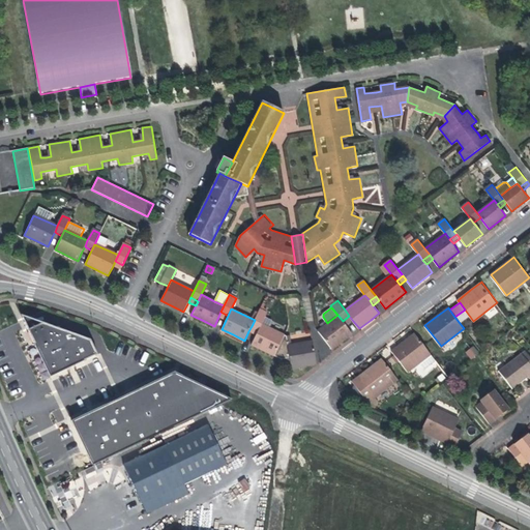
[(252,326),(259,330),(262,324),(265,317),(267,313),(260,310),(255,320),(252,326)]
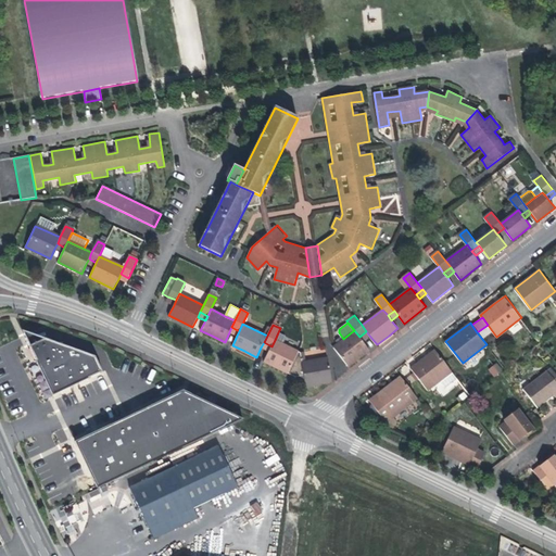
[(239,331),(231,327),(229,332),(237,336),(239,331)]
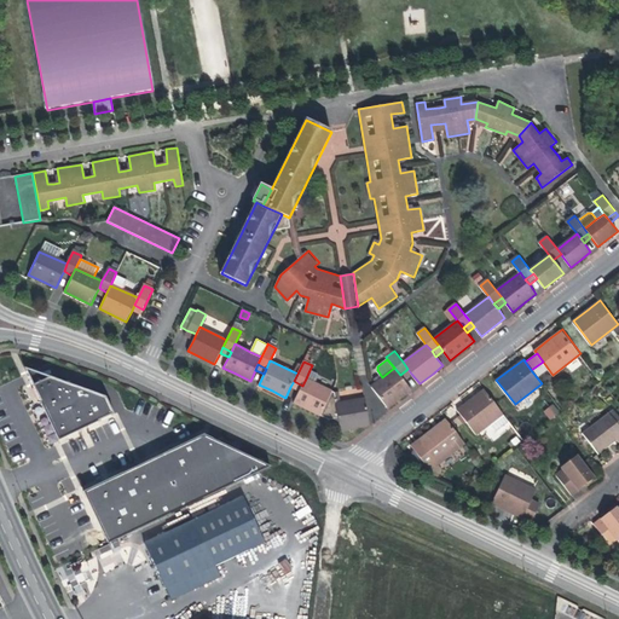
[(400,375),(394,368),(382,377),(371,386),(388,408),(400,398),(411,389),(404,380),(400,375)]
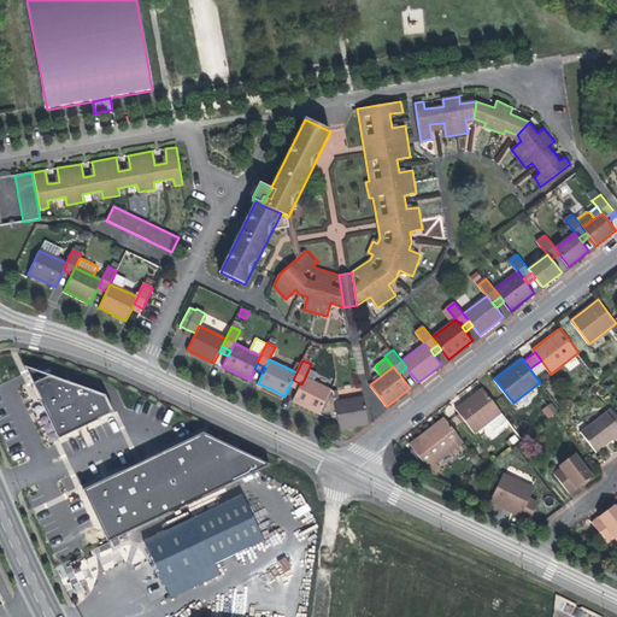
[(31,385),(50,376),(24,368),(31,385)]
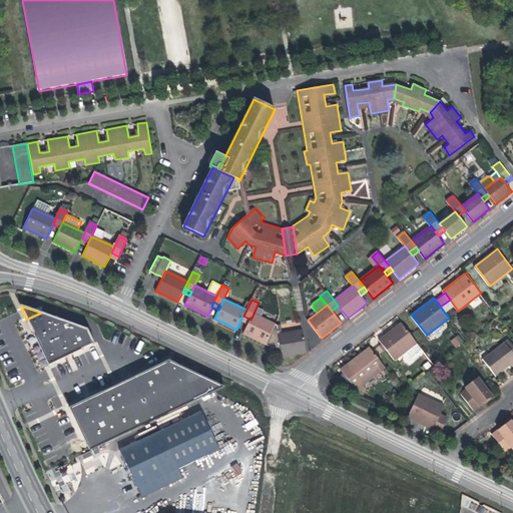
[(332,311),(335,315),(341,310),(338,306),(332,311)]
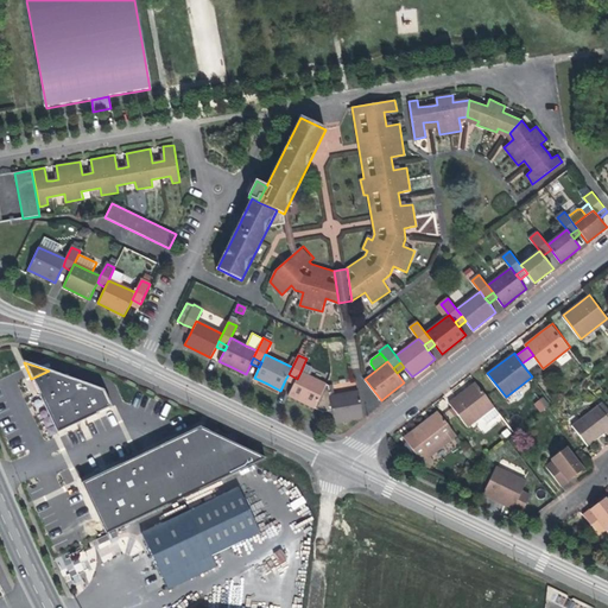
[(312,367),(304,363),(301,372),(310,377),(312,371),(312,367)]
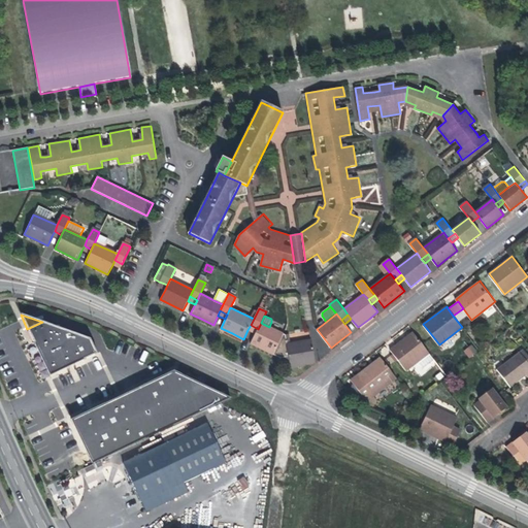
[(50,376),(97,354),(90,339),(42,322),(27,329),(38,353),(50,376)]
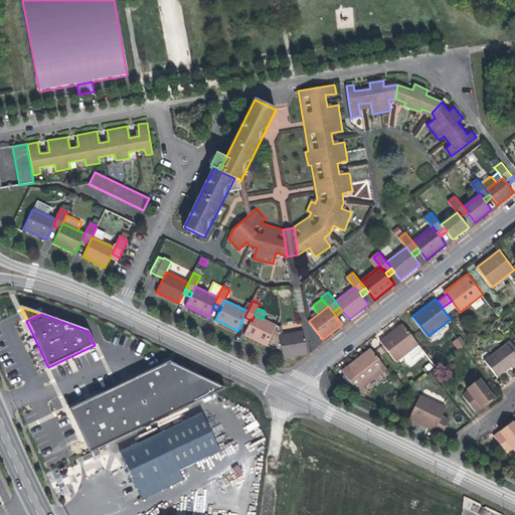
[(263,319),(254,315),(251,321),(249,326),(245,334),(255,339),(268,345),(277,325),(263,319)]
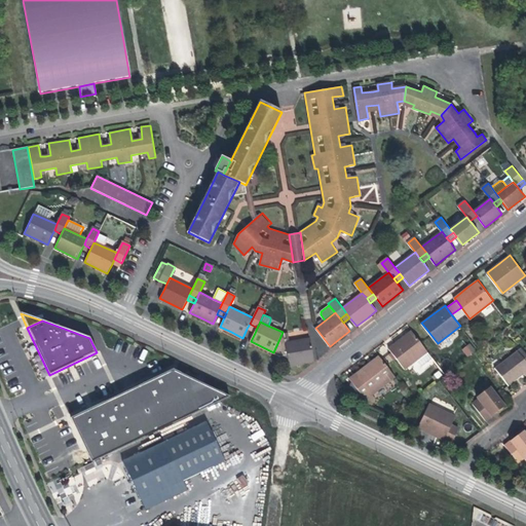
[(257,328),(250,324),(247,329),(255,333),(257,328)]
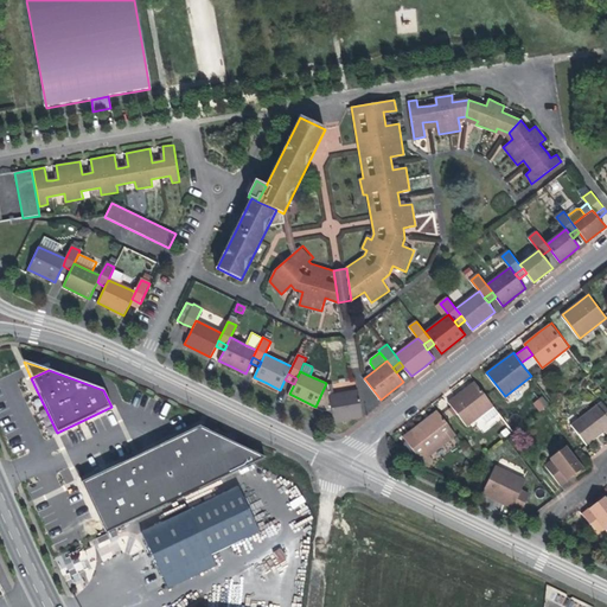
[(480,415),(493,406),(475,382),(462,391),(448,402),(467,426),(480,415)]
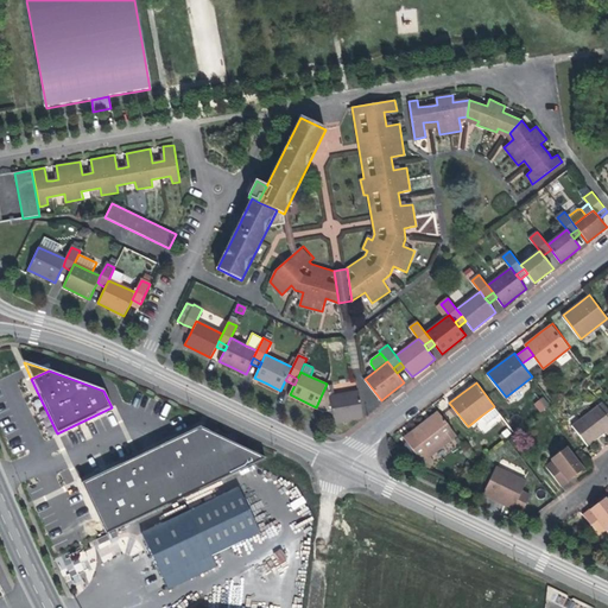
[(324,411),(333,410),(330,397),(329,385),(327,384),(316,407),(324,411)]
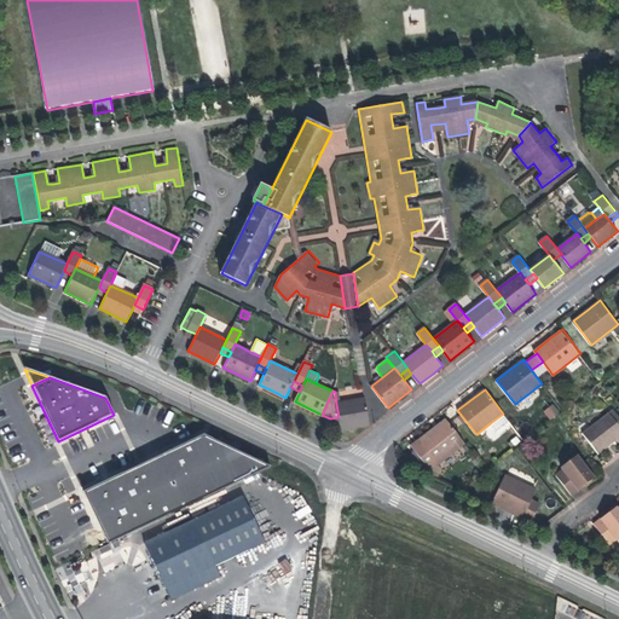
[(366,399),(336,404),(339,417),(341,429),(357,427),(370,424),(366,399)]
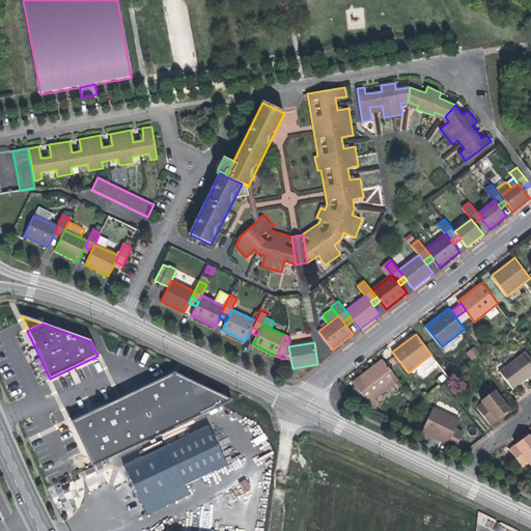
[(476,347),(467,351),(470,359),(479,356),(476,347)]
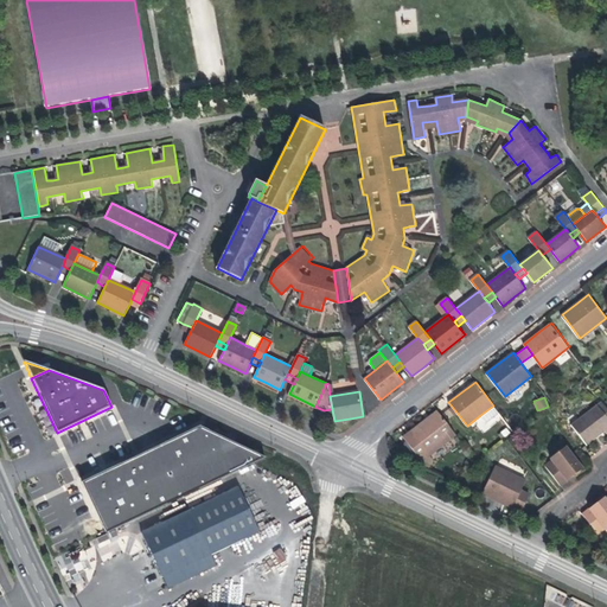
[(599,435),(605,430),(606,434),(606,433),(606,410),(601,403),(572,426),(587,445),(599,435)]
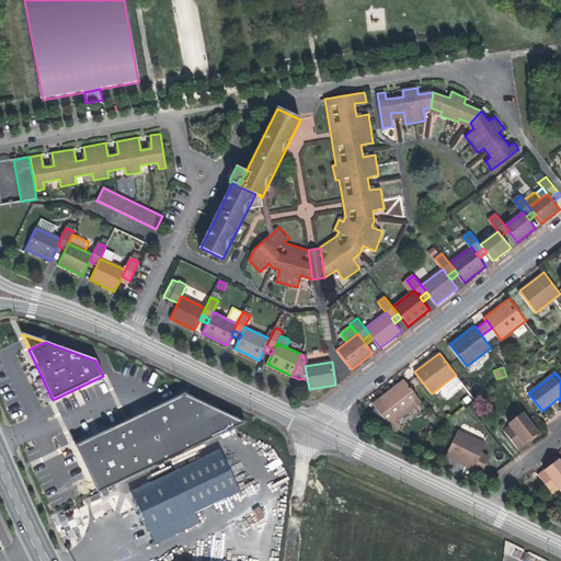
[(461,381),(456,375),(444,384),(449,390),(461,381)]
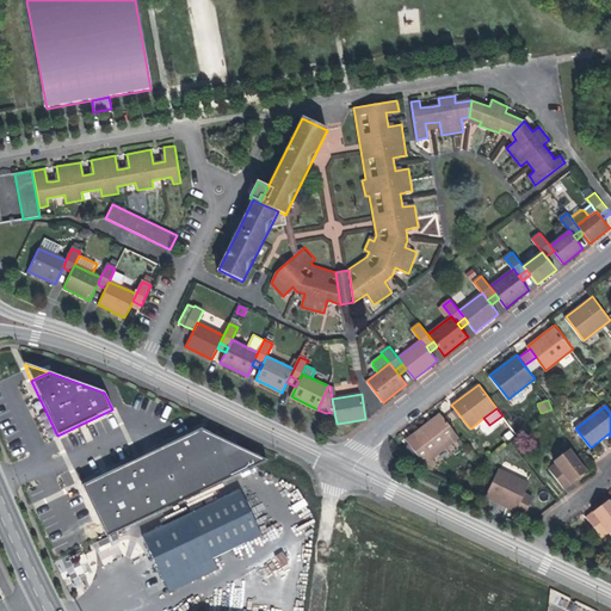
[(407,439),(411,444),(423,460),(425,463),(460,437),(440,413),(425,425),(407,439)]
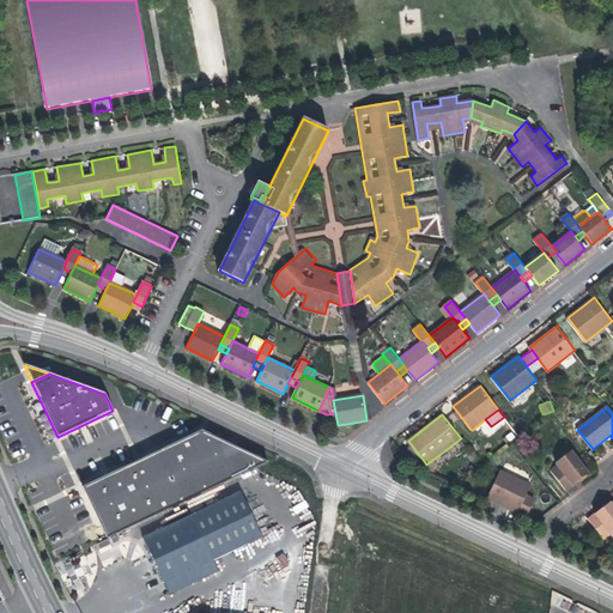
[(107,539),(267,462),(201,431),(180,441),(82,487),(96,517),(107,539)]
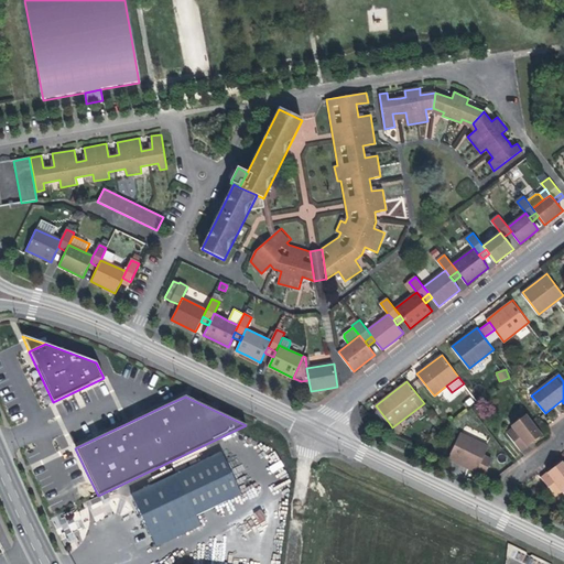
[(465,402),(468,405),(475,401),(472,397),(465,402)]
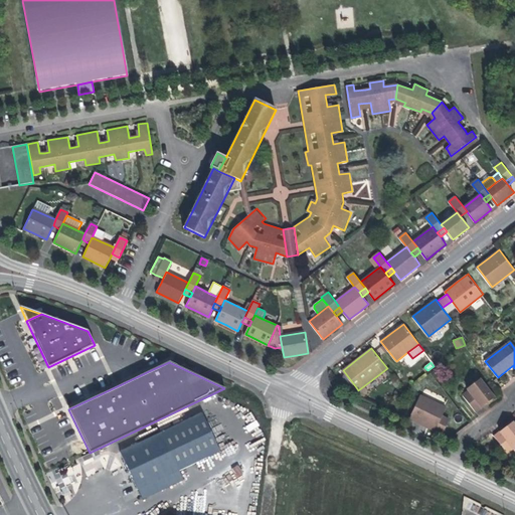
[(354,391),(356,387),(346,374),(340,385),(354,391)]
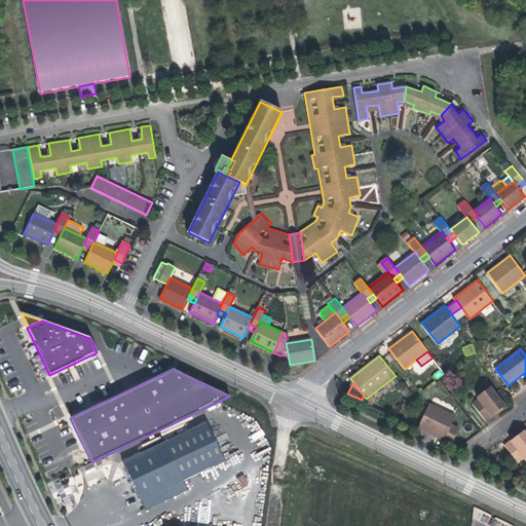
[(496,413),(505,406),(491,386),(476,399),(478,400),(473,404),(486,421),(496,413)]
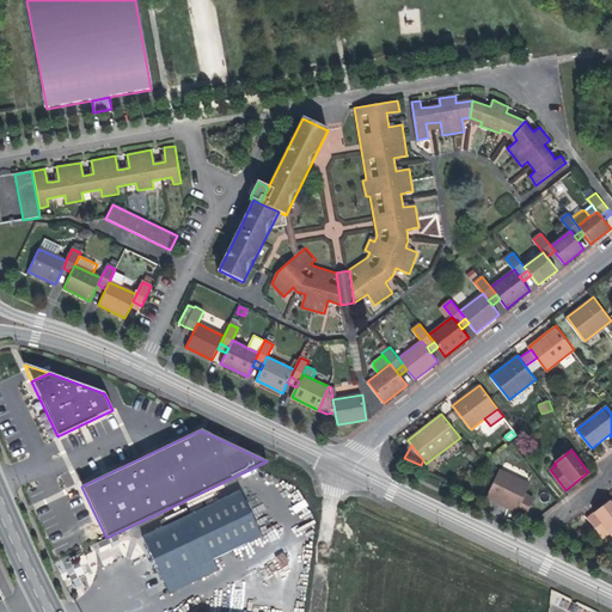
[(518,513),(526,495),(531,484),(500,470),(487,497),(502,506),(518,513)]
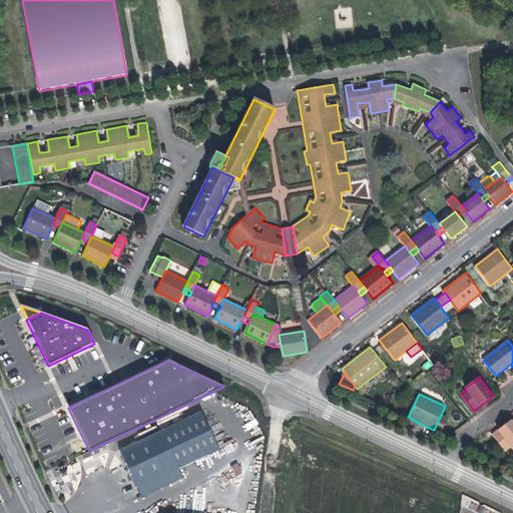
[(201,411),(119,450),(130,474),(137,488),(178,469),(219,449),(201,411)]
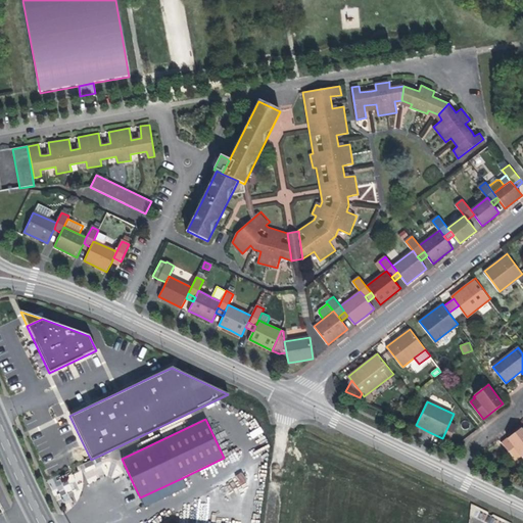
[(457,426),(449,423),(442,438),(449,441),(457,426)]
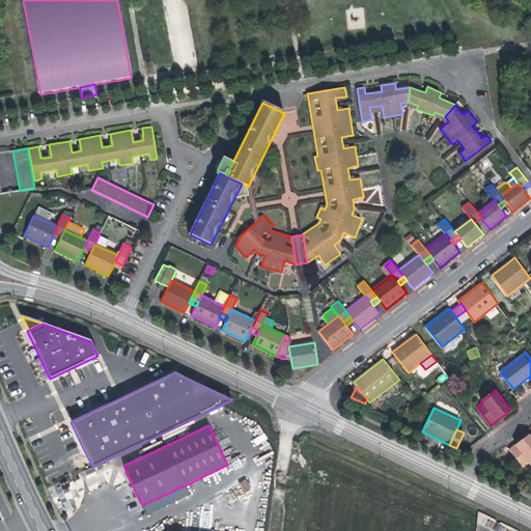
[(523,467),(530,463),(530,464),(530,436),(529,435),(520,442),(509,449),(523,467)]
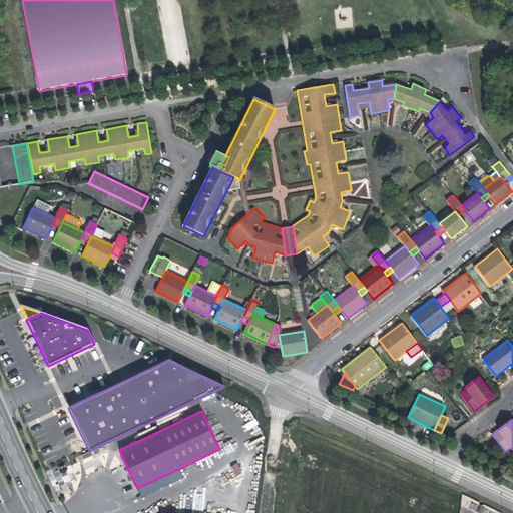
[(79,456),(85,473),(98,469),(92,451),(79,456)]
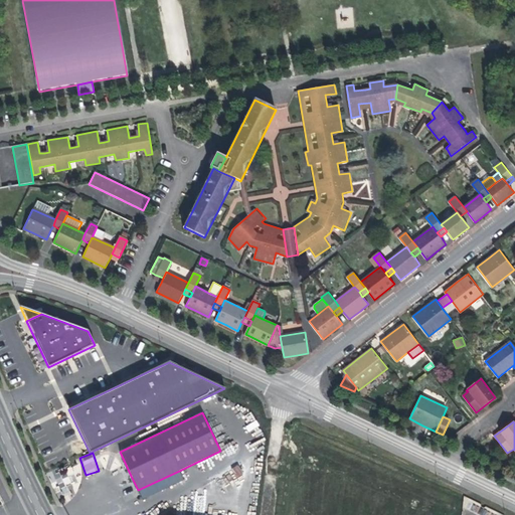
[(239,465),(230,469),(234,478),(242,475),(239,465)]
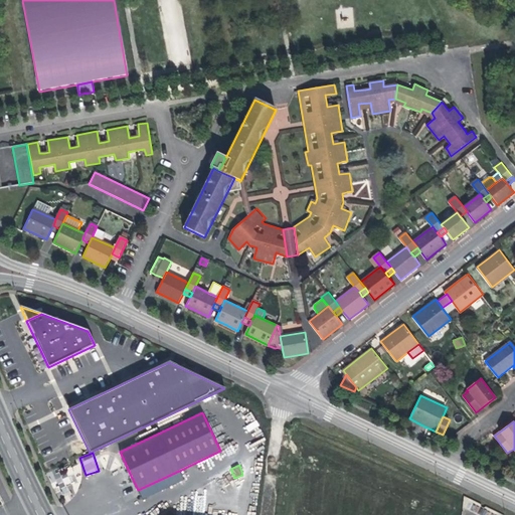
[(57,493),(69,493),(69,484),(76,484),(76,466),(66,466),(66,473),(58,473),(57,493)]
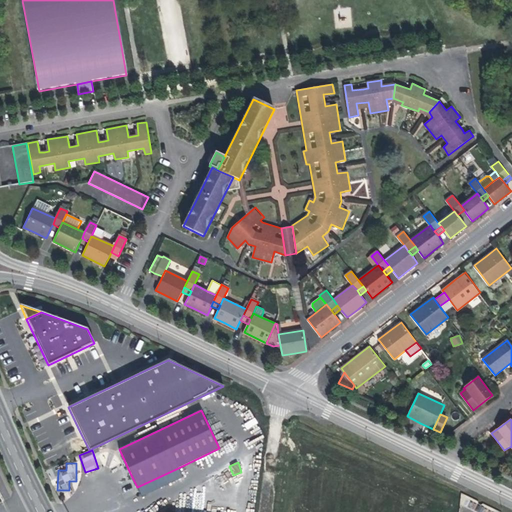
[(182,477),(178,468),(137,487),(141,496),(182,477)]
